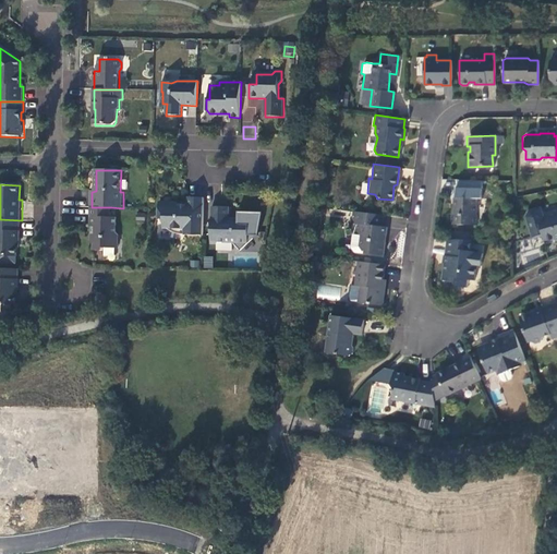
[(481,189),(453,189),(453,214),(450,214),(450,225),(475,225),(475,199),(481,199),(481,189)]
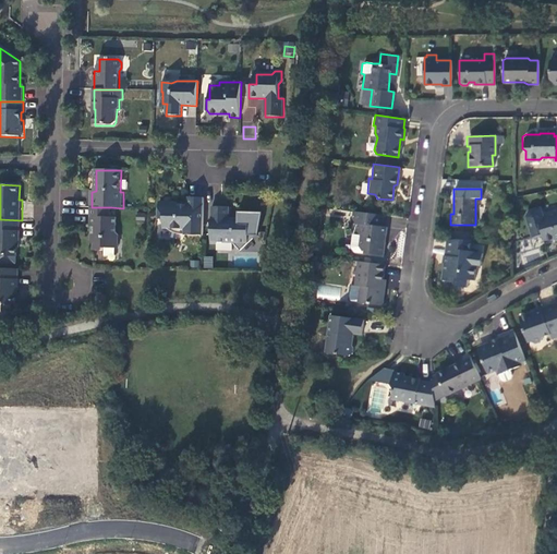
[(185,235),(204,235),(205,197),(198,197),(190,197),(190,206),(180,206),(176,202),(160,202),(160,219),(165,219),(165,228),(177,228),(181,232),(185,232),(185,235)]
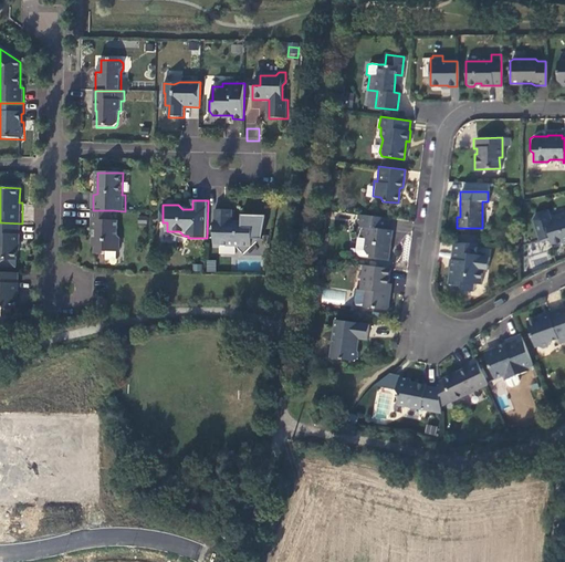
[(216,209),(215,246),(236,246),(243,255),(263,235),(263,219),(260,215),(242,215),(242,221),(232,221),(232,209),(225,209),(216,209)]
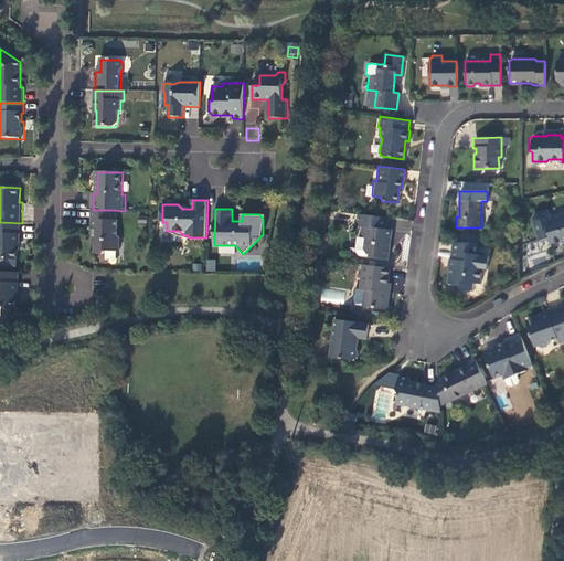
[(113,220),(113,210),(93,210),(93,231),(94,231),(94,237),(96,245),(96,254),(106,254),(106,252),(120,252),(120,235),(118,235),(118,221),(113,220)]
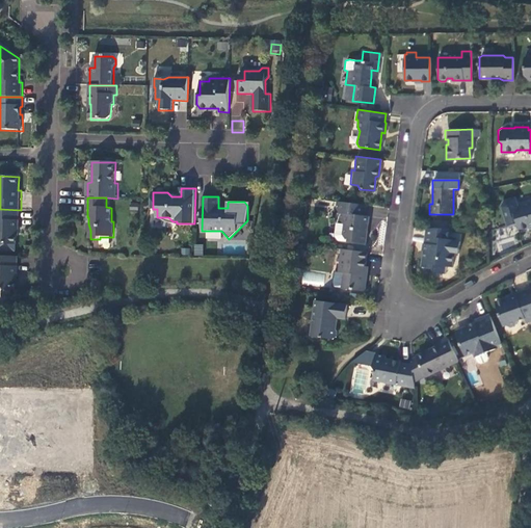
[(530,200),(525,203),(526,205),(516,208),(513,198),(503,201),(501,206),(507,226),(516,223),(519,230),(530,226),(530,200)]
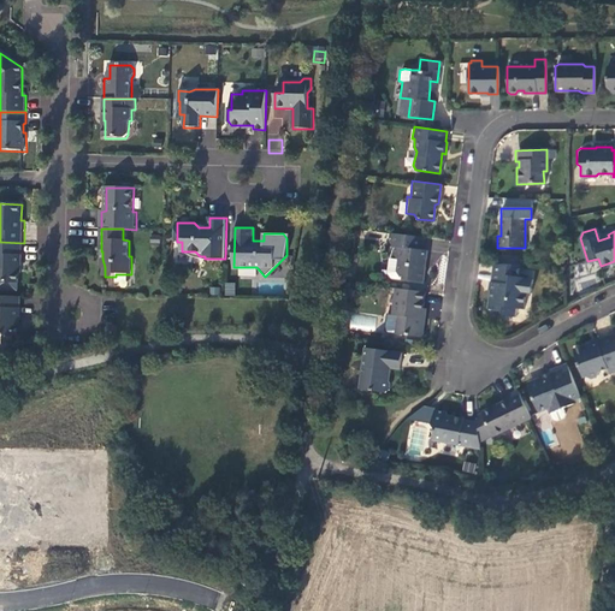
[(420,248),(421,237),(388,232),(386,245),(392,245),(391,257),(397,259),(395,270),(398,276),(406,276),(406,278),(423,280),(424,265),(421,264),(423,257),(425,259),(426,249),(420,248)]
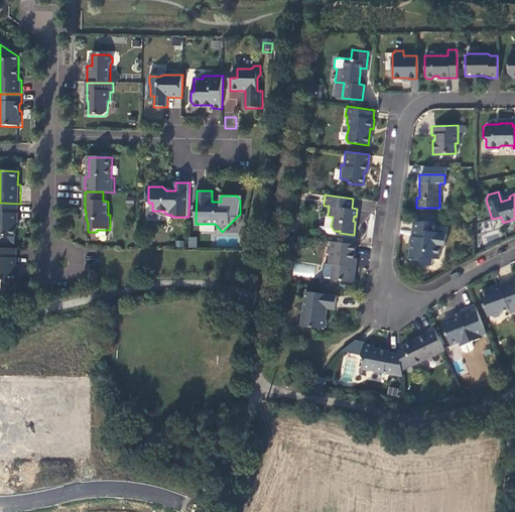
[(0,203),(0,236),(17,237),(17,224),(20,224),(20,204),(0,203)]
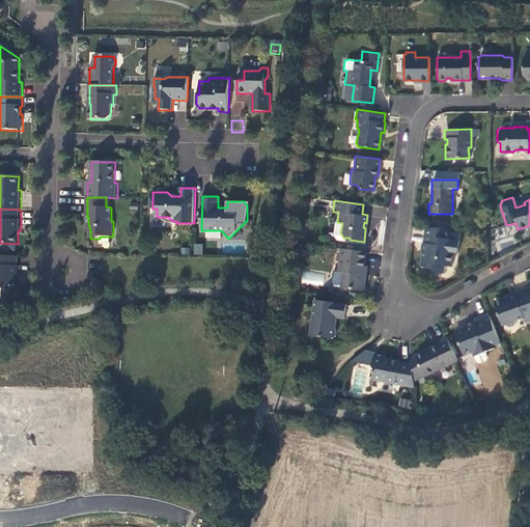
[(446,239),(447,228),(424,228),(422,244),(425,244),(425,251),(422,251),(420,267),(430,268),(434,273),(436,272),(444,273),(445,266),(451,266),(453,252),(456,252),(458,240),(446,239)]
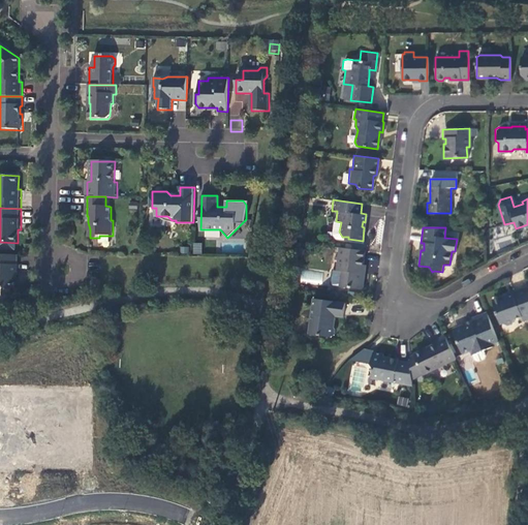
[(193,247),(193,257),(203,258),(203,247),(193,247)]
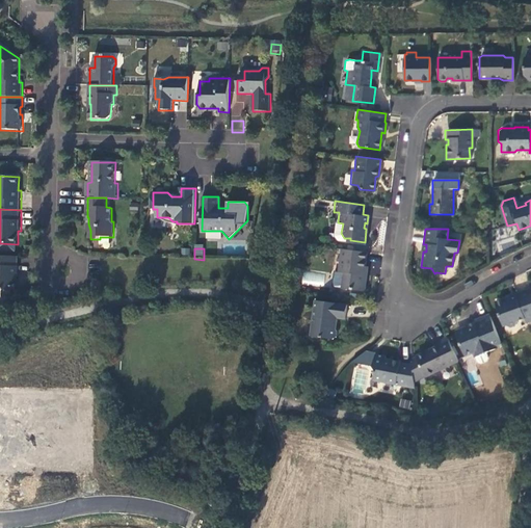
[(351,257),(352,249),(341,248),(338,271),(343,272),(342,287),(364,289),(366,273),(364,273),(366,259),(351,257)]
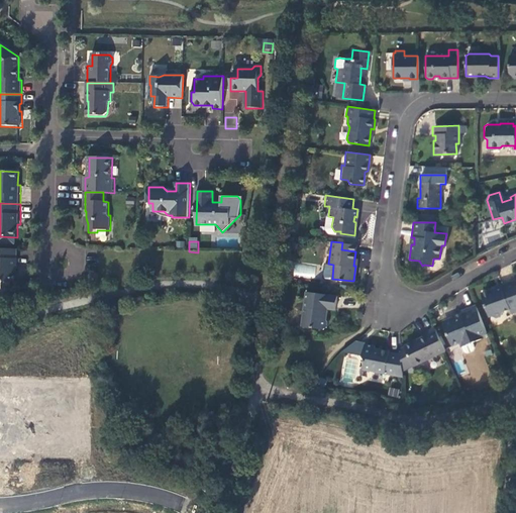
[(355,251),(355,244),(342,242),(341,249),(355,251)]
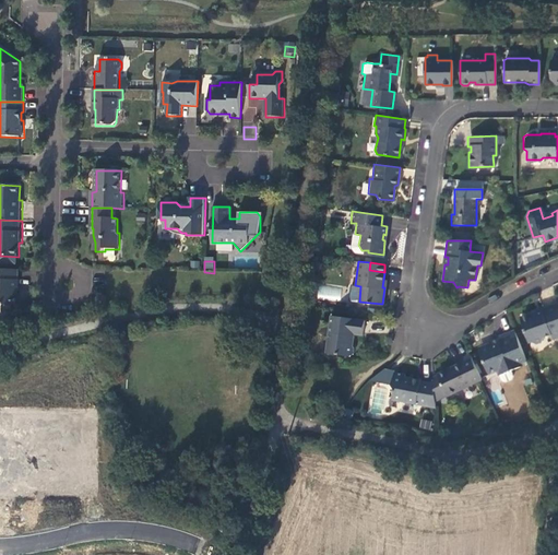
[(20,290),(20,270),(0,269),(0,305),(18,306),(18,290),(20,290)]
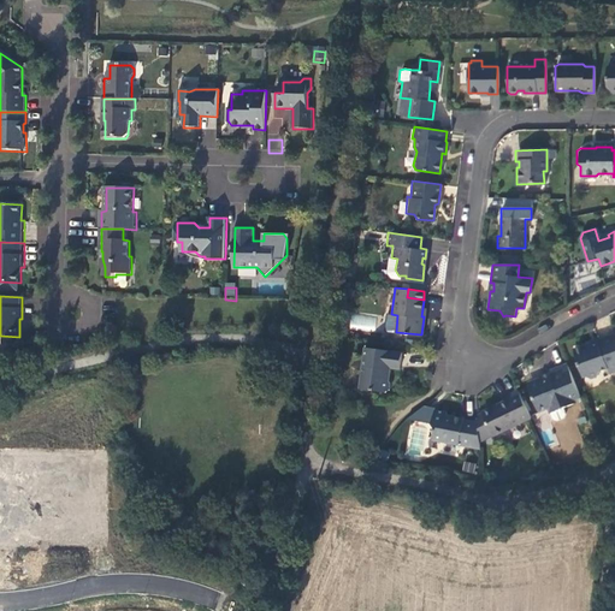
[(353,320),(352,334),(376,336),(377,322),(353,320)]
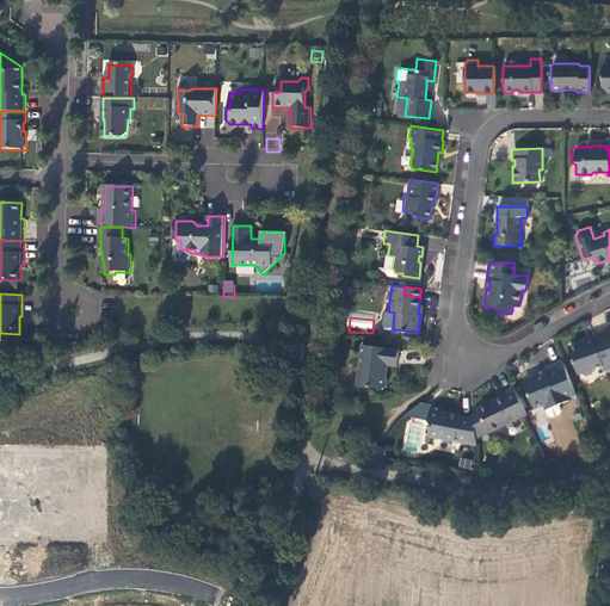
[(609,329),(591,335),(592,340),(586,342),(585,340),(568,346),(577,372),(584,375),(592,372),(595,366),(602,364),(604,369),(609,366),(609,329)]
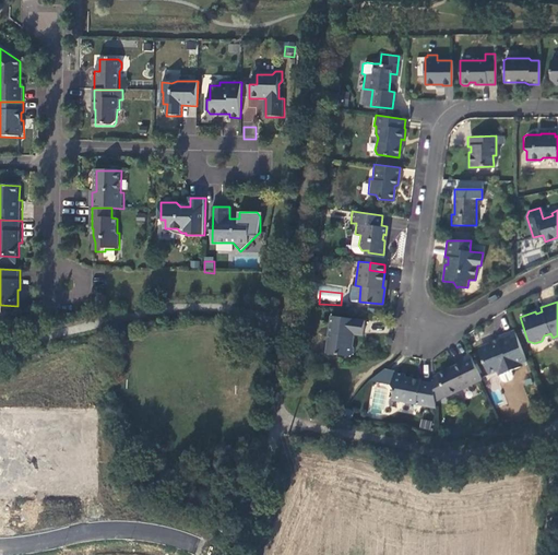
[(364,320),(330,316),(329,325),(332,327),(332,333),(328,338),(327,352),(335,352),(336,355),(346,356),(354,353),(354,346),(351,344),(351,340),(354,338),(354,333),(363,334),(364,320)]
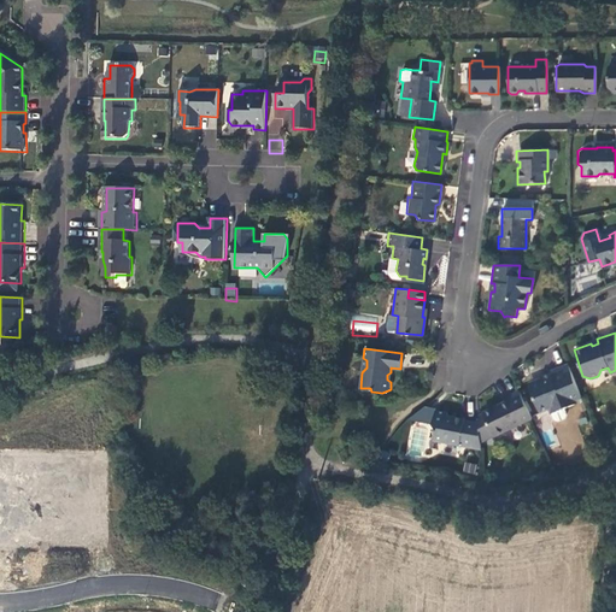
[(572,398),(580,395),(568,365),(549,372),(551,377),(543,381),(541,377),(531,381),(528,386),(537,410),(547,406),(549,409),(562,405),(563,407),(574,404),(572,398)]
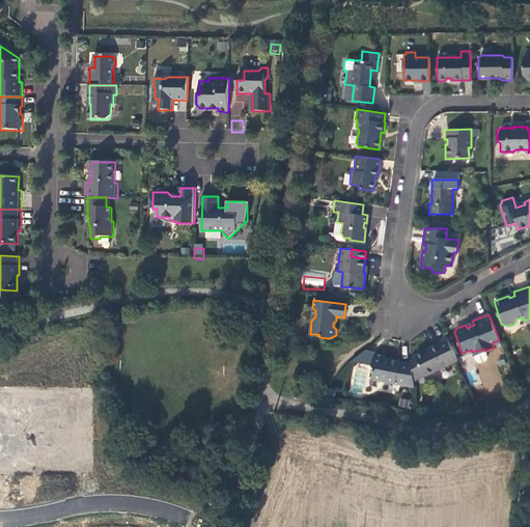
[(424,375),(457,360),(446,336),(437,340),(438,344),(411,356),(411,362),(413,376),(422,370),(424,375)]
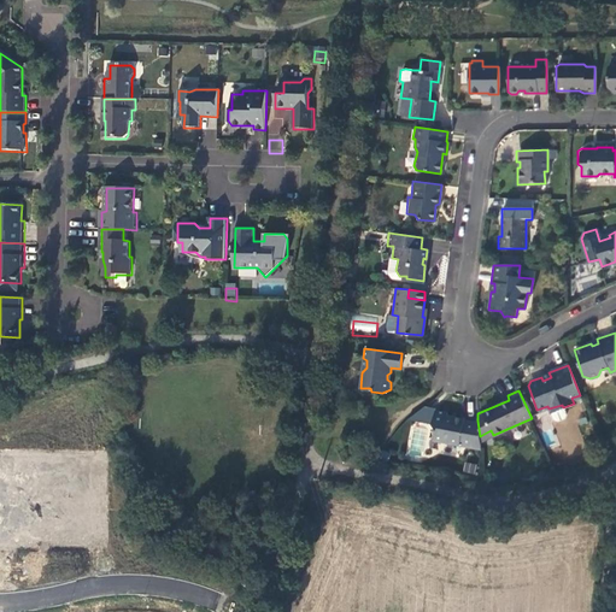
[(468,447),(481,451),(480,441),(480,436),(477,421),(464,419),(463,417),(452,416),(452,418),(445,418),(445,415),(445,410),(434,409),(433,423),(436,428),(434,440),(447,442),(468,447)]
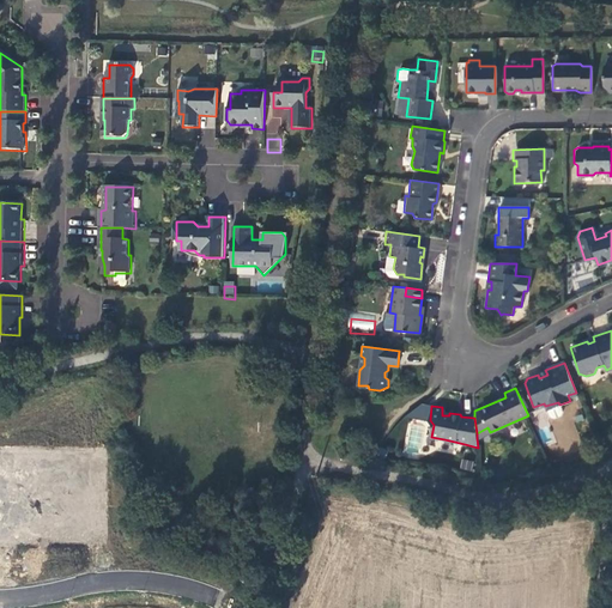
[(477,438),(490,432),(488,427),(477,433),(477,438)]
